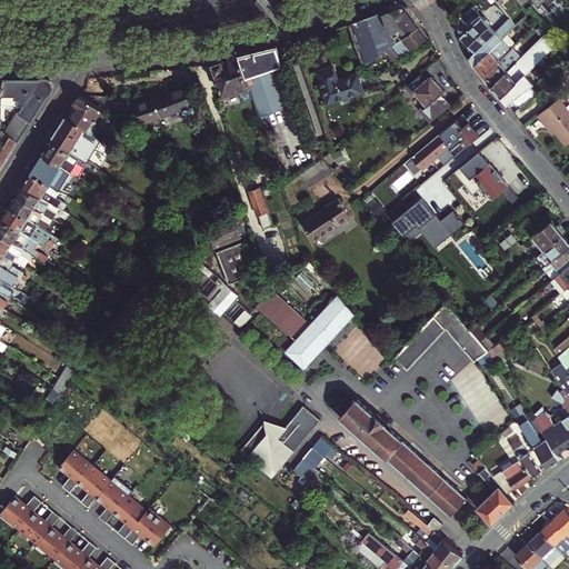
[(389,26),(399,40),(422,22),(409,6),(399,5),(383,10),(389,26)]
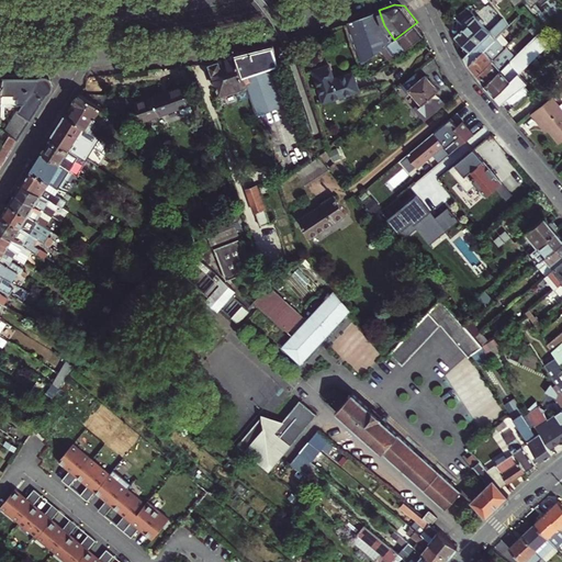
[(460,25),(473,15),(468,8),(453,19),(460,25)]
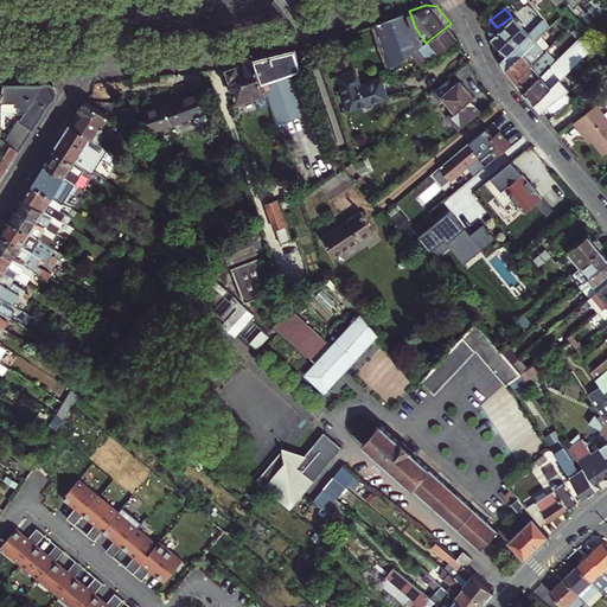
[(409,11),(377,24),(391,68),(419,48),(423,44),(426,43),(415,27),(409,11)]
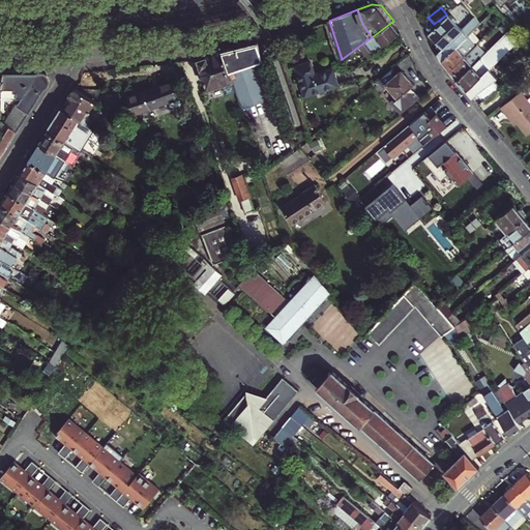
[(479,24),(474,17),(461,30),(446,15),(434,24),(437,27),(429,34),(442,48),(438,53),(442,62),(470,34),(479,24)]
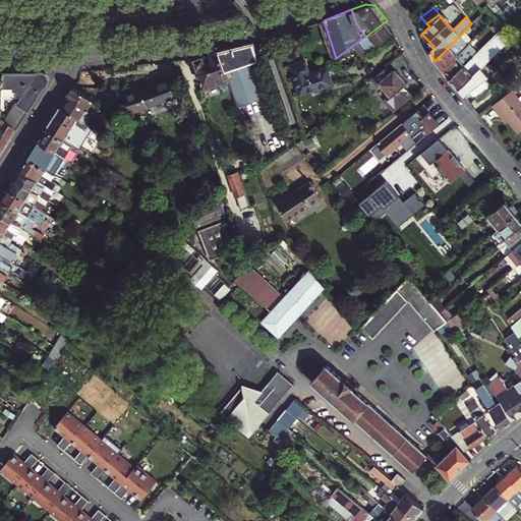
[(387,20),(365,37),(363,38),(371,48),(394,31),(387,20)]
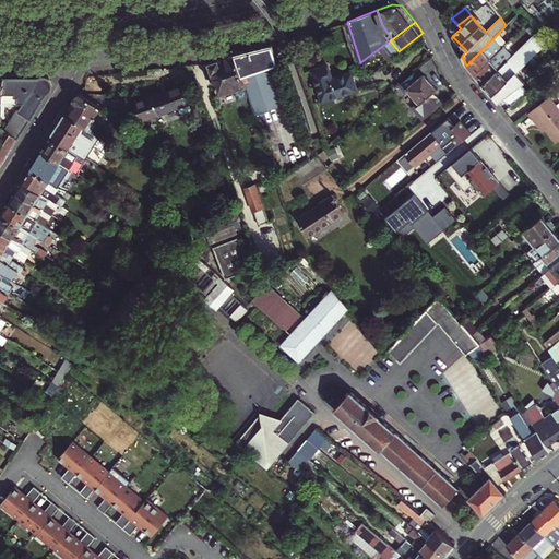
[(500,39),(496,36),(466,66),(474,75),(501,49),(511,39),(506,34),(500,39)]
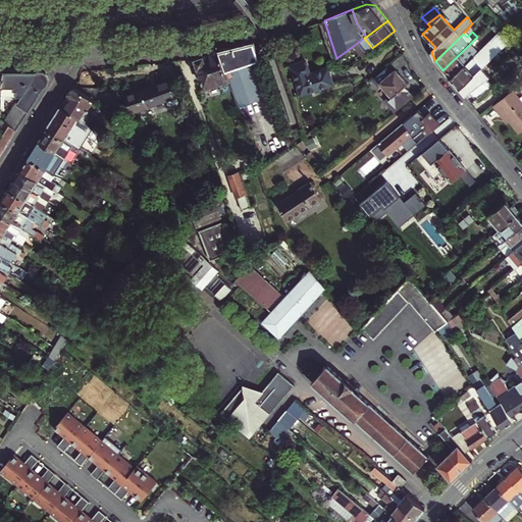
[(364,38),(360,41),(364,48),(367,52),(372,48),(364,38)]
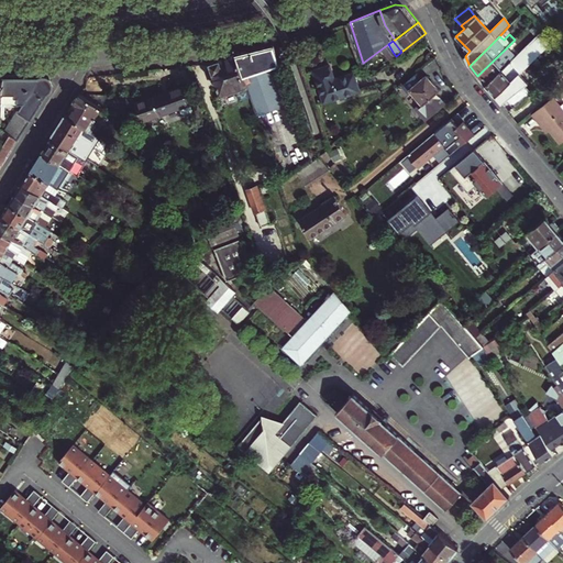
[(275,45),(265,47),(272,67),(282,64),(275,45)]
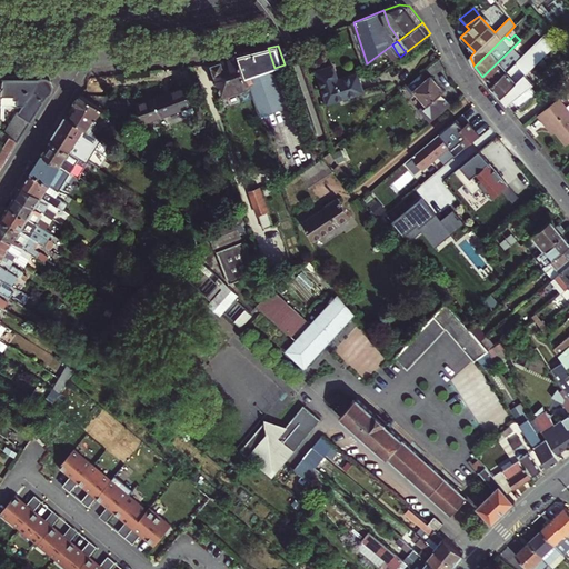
[(248,77),(275,68),(268,48),(240,55),(248,77)]
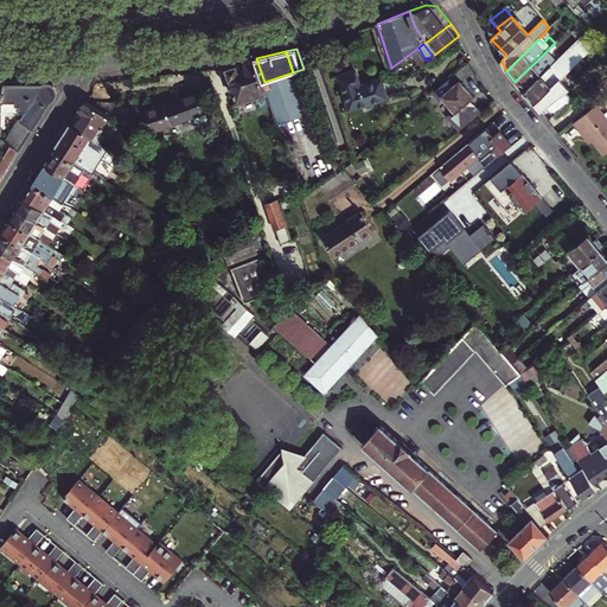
[(541,77),(536,72),(544,63),(543,61),(547,57),(544,53),(515,82),(524,93),(541,77)]
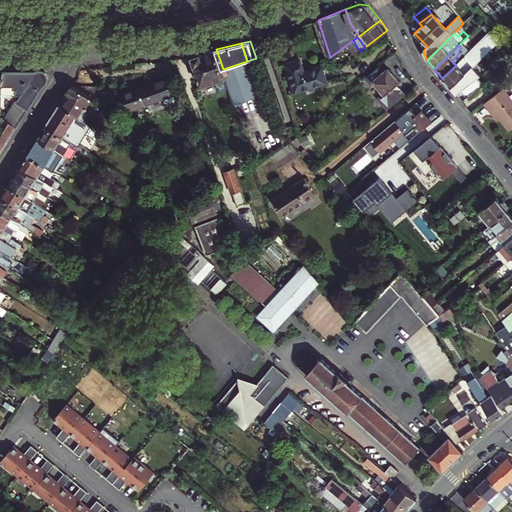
[(346,56),(349,59),(360,51),(357,47),(346,56)]
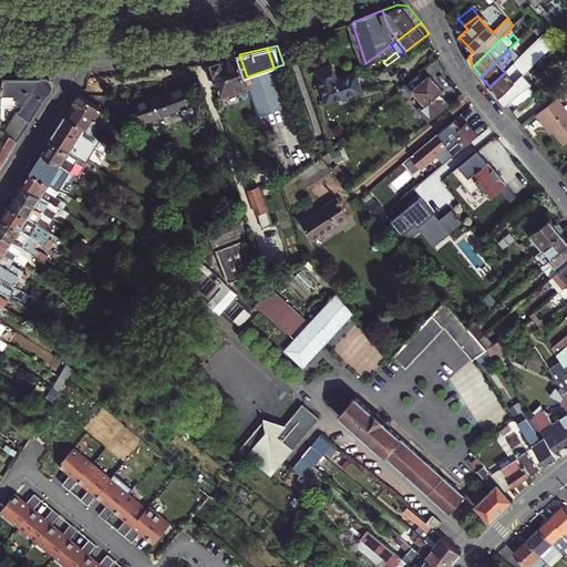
[(239,54),(214,62),(226,96),(251,88),(247,76),(239,54)]
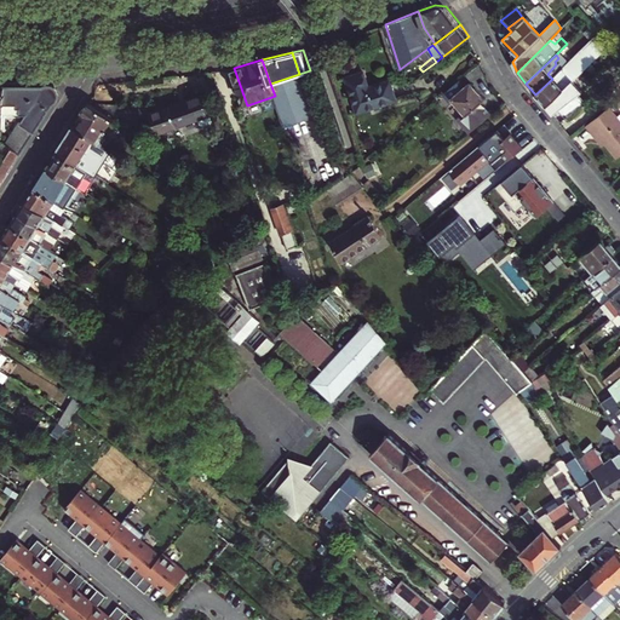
[(552,79),(535,95),(546,108),(551,103),(564,120),(585,103),(578,96),(583,91),(563,67),(552,79)]
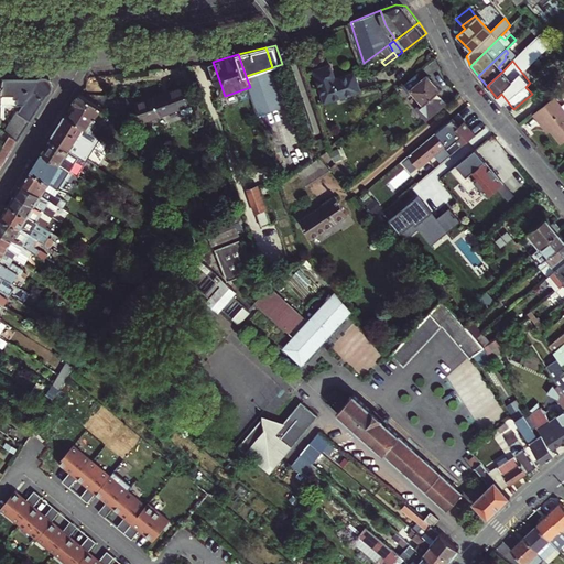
[(314,69),(325,104),(362,91),(356,71),(337,77),(333,63),(314,69)]
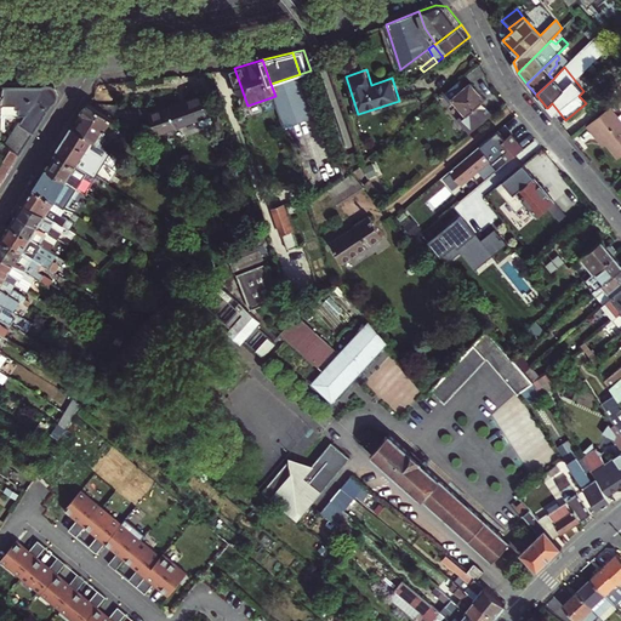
[(300,74),(271,84),(275,96),(285,126),(314,117),(300,74)]
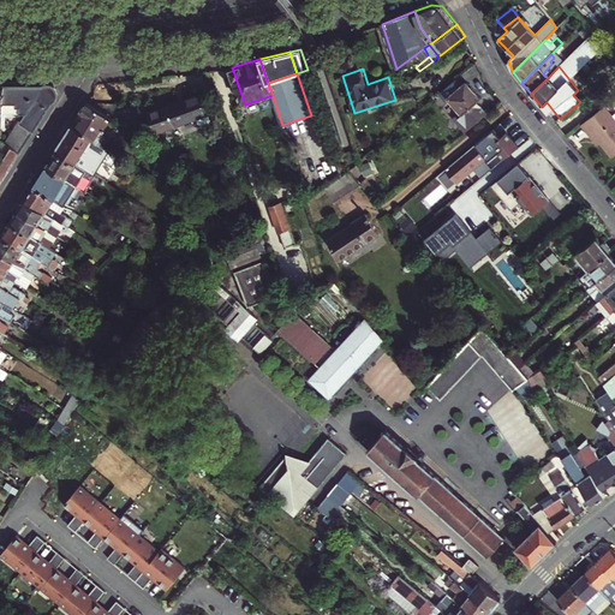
[(478,101),(481,99),(467,83),(465,85),(458,78),(440,94),(446,102),(449,99),(461,112),(459,114),(461,129),(466,133),(489,113),(478,101)]
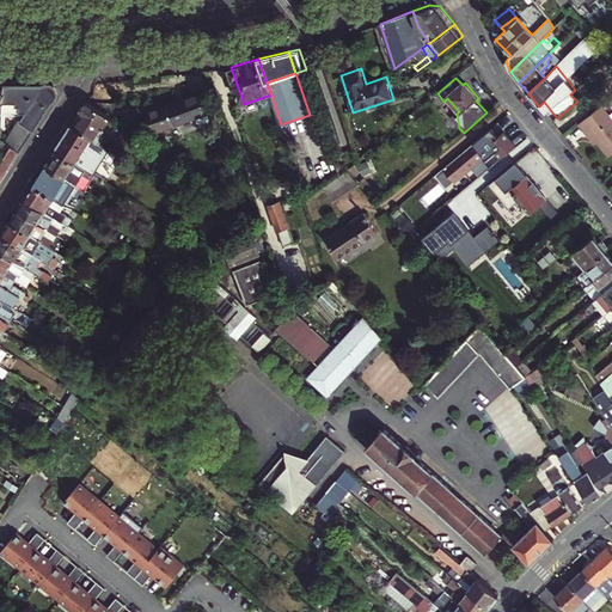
[(57,85),(6,84),(4,111),(23,111),(22,114),(24,116),(7,144),(22,152),(60,91),(57,85)]
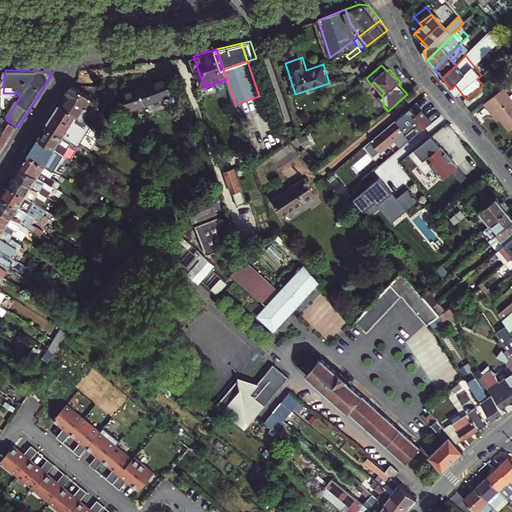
[(177,102),(174,94),(169,78),(141,88),(80,84),(78,88),(92,97),(93,97),(98,96),(114,108),(150,110),(147,103),(165,98),(167,102),(170,104),(177,102)]
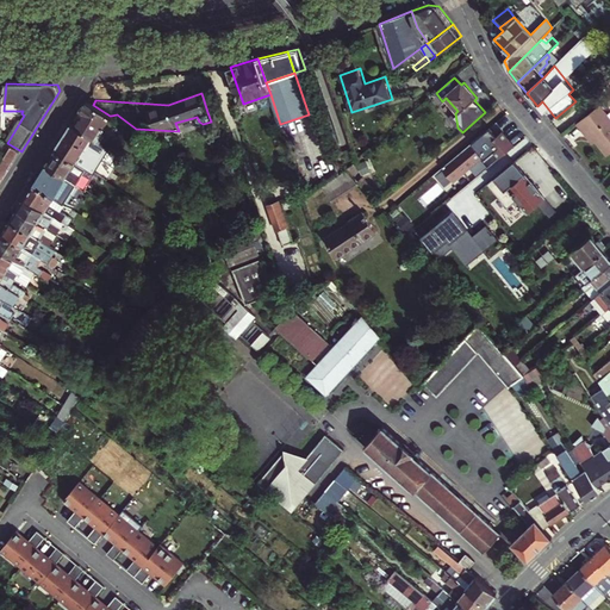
[(85,113),(76,128),(87,135),(100,142),(103,138),(100,136),(106,126),(104,125),(110,116),(93,105),(87,101),(81,111),(85,113)]
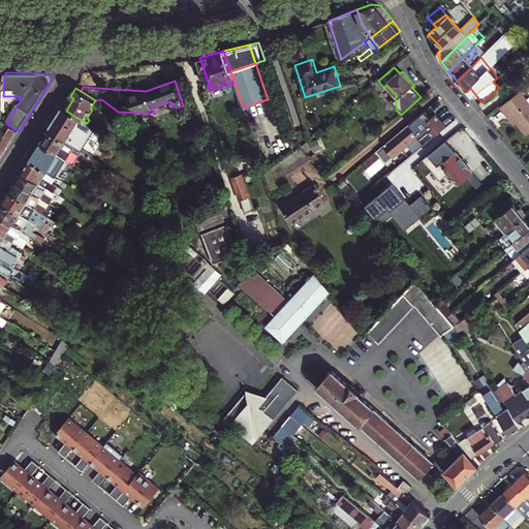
[(528,107),(518,93),(498,110),(503,117),(505,115),(524,137),(528,133),(528,107)]
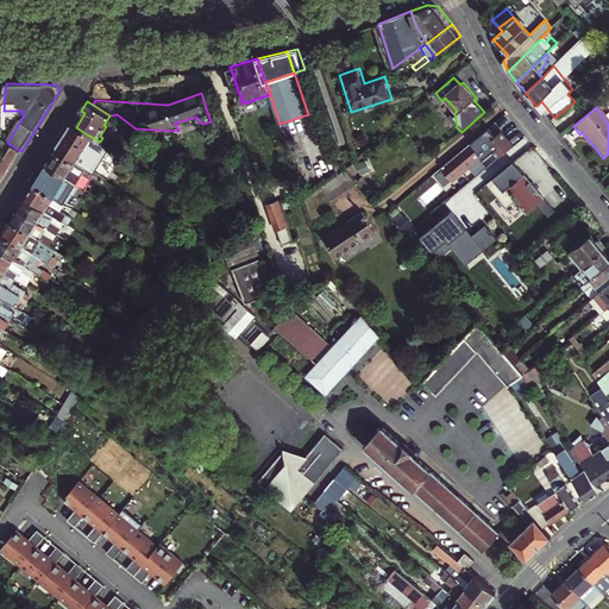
[(308,114),(280,124),(282,130),(311,120),(308,114)]
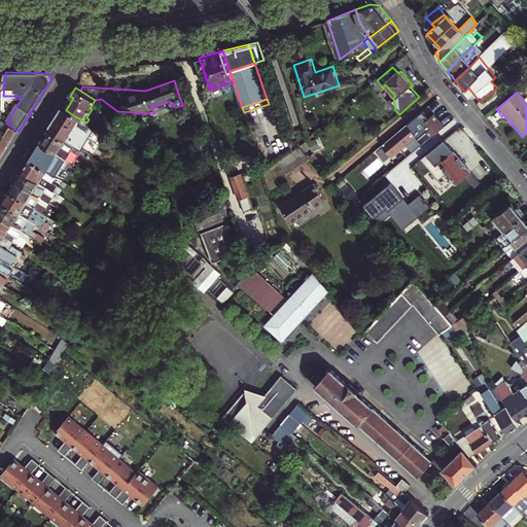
[(63,108),(49,130),(66,140),(72,131),(68,128),(75,116),(66,110),(63,108)]
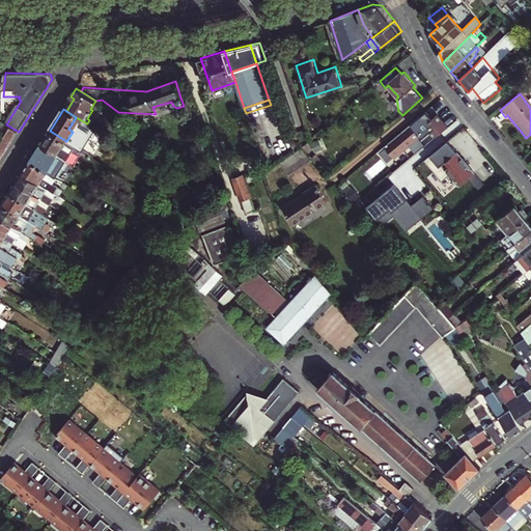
[(427,111),(386,145),(395,157),(421,135),(423,137),(430,131),(436,137),(448,126),(438,113),(432,117),(427,111)]
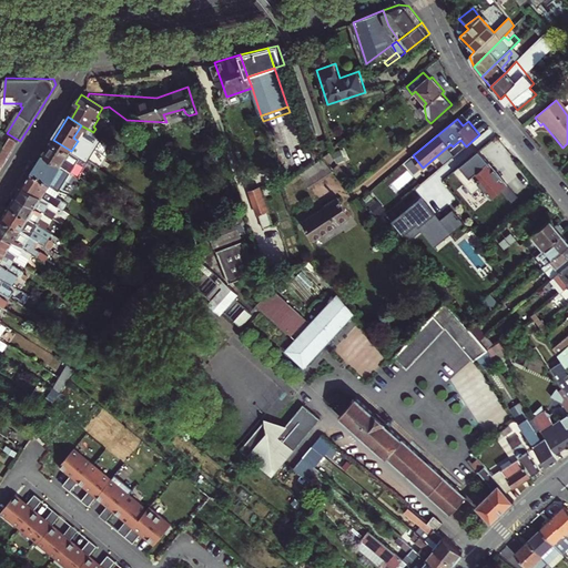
[(89,141),(93,132),(81,125),(73,138),(78,141),(81,137),(89,141)]
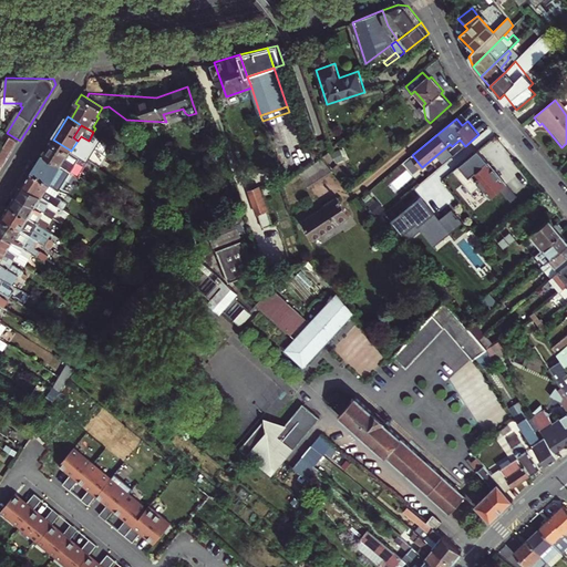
[(13,151),(20,141),(7,133),(3,130),(0,134),(0,142),(1,143),(13,151)]
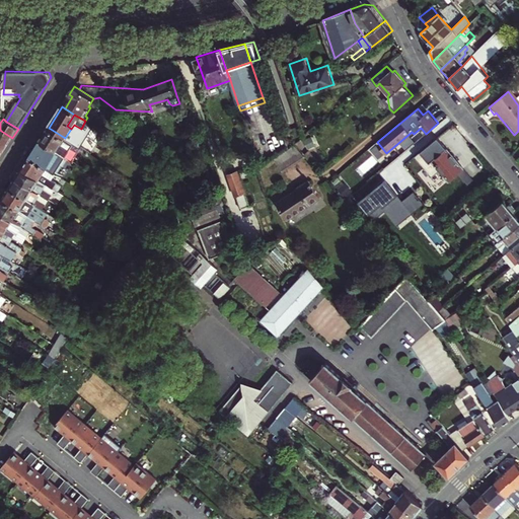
[(49,128),(40,141),(65,156),(73,143),(65,138),(49,128)]
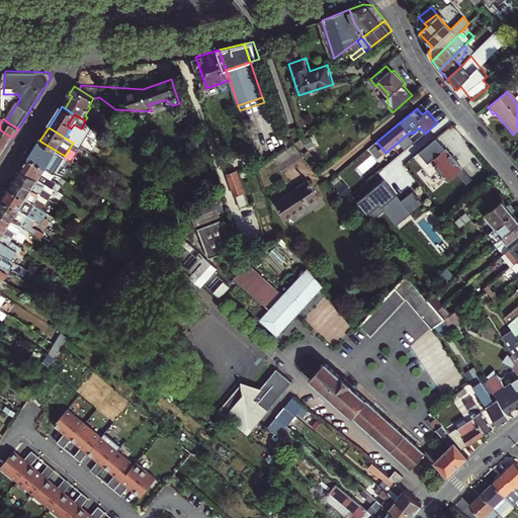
[(1,131),(0,132),(0,139),(8,144),(12,138),(1,131)]
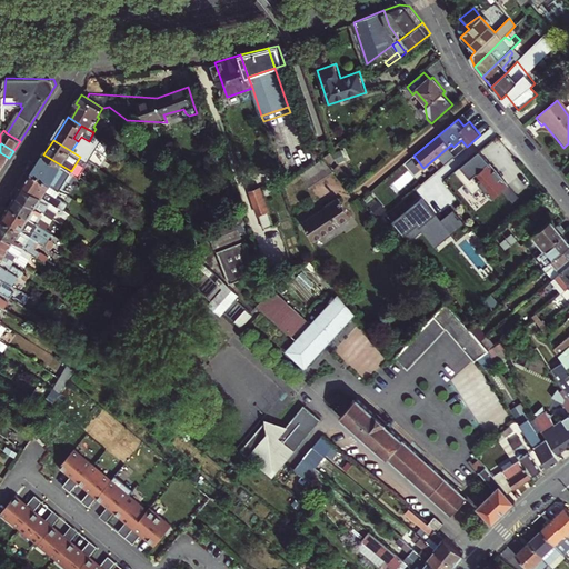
[(9,158),(0,152),(0,162),(5,166),(9,158)]
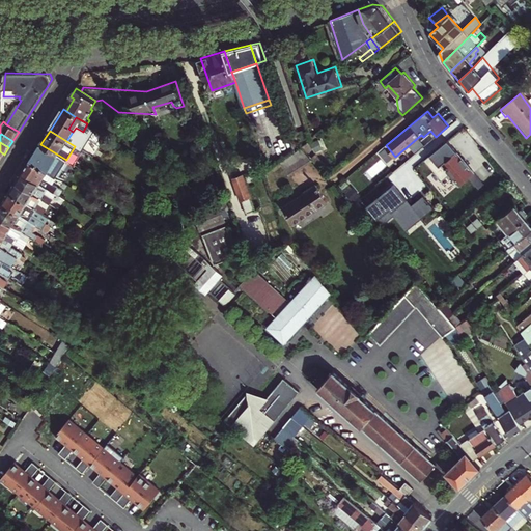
[(66,160),(40,144),(30,160),(49,171),(54,163),(61,167),(66,160)]
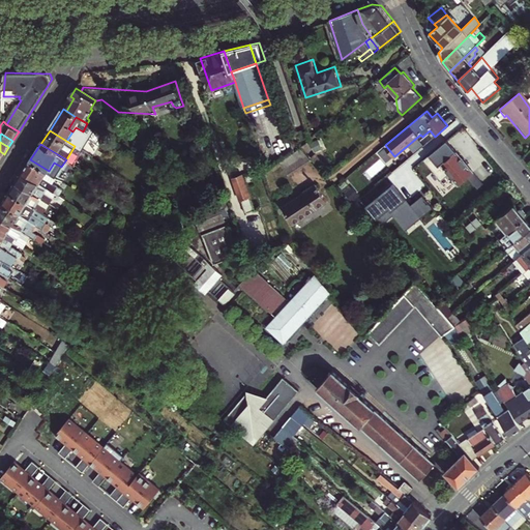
[(66,159),(72,164),(82,150),(75,146),(66,159)]
